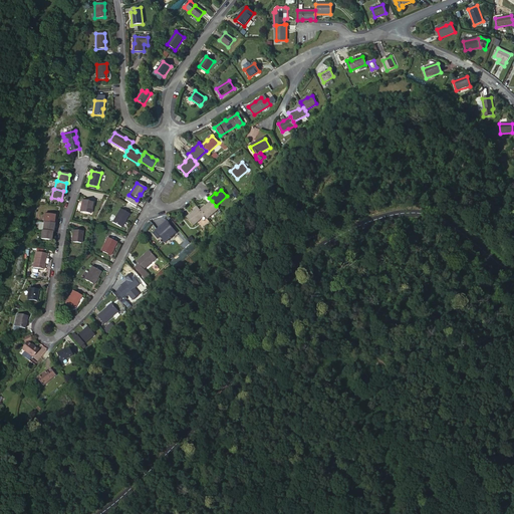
[(124,200),(136,206),(139,201),(137,200),(129,195),(127,194),(124,200)]
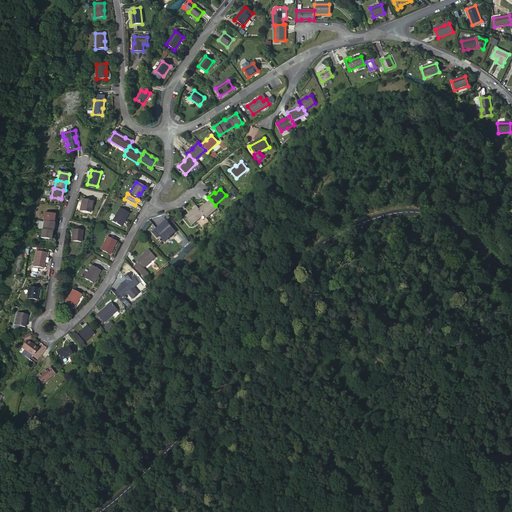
[(81,203),(79,211),(90,213),(92,201),(82,199),(82,203),(81,203)]
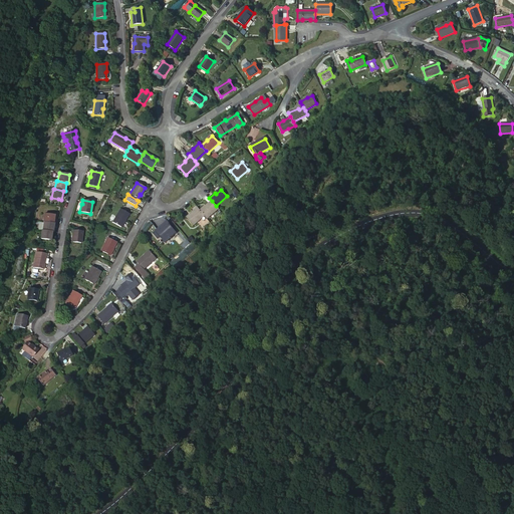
[(205,216),(207,219),(219,209),(216,206),(212,201),(205,207),(206,207),(201,211),(205,216)]
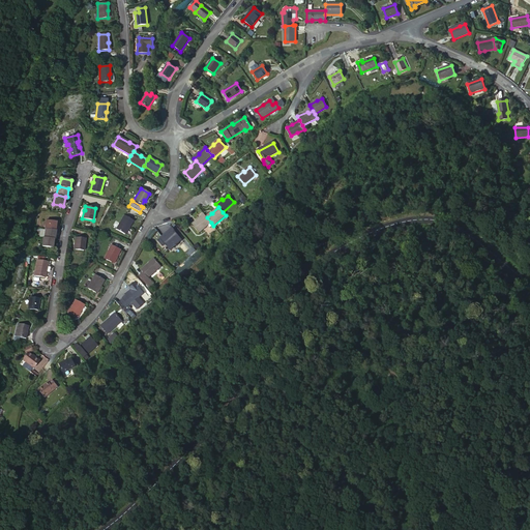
[(124,215),(116,230),(124,234),(128,228),(134,221),(124,215)]
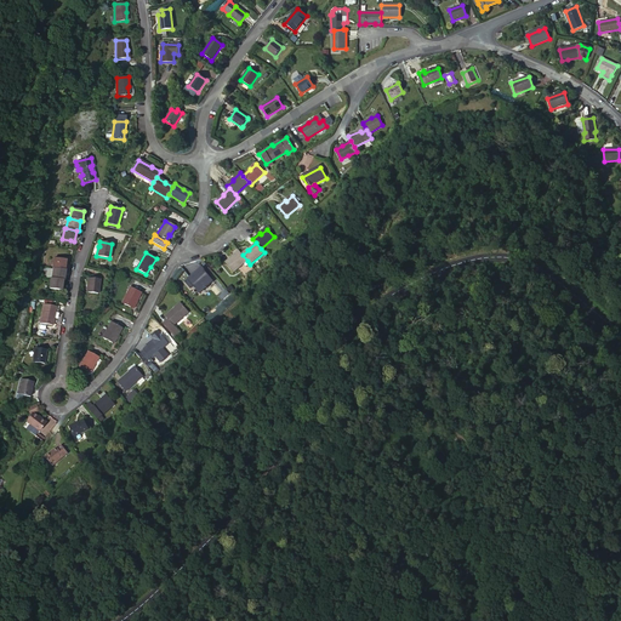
[(243,255),(240,252),(234,257),(233,256),(226,263),(233,272),(248,261),(243,255)]
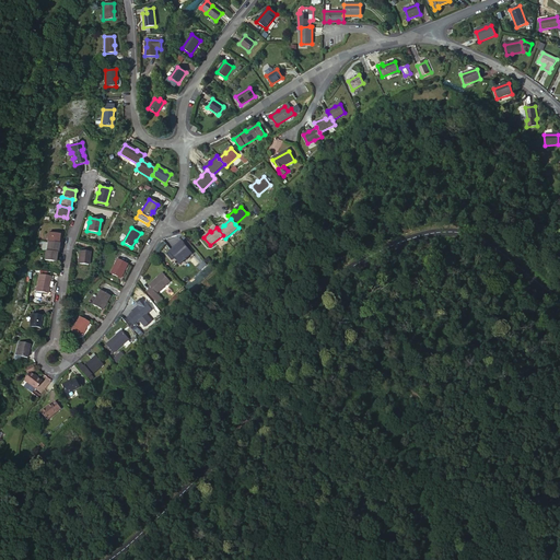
[(48,233),(47,242),(48,242),(58,244),(59,234),(48,233)]
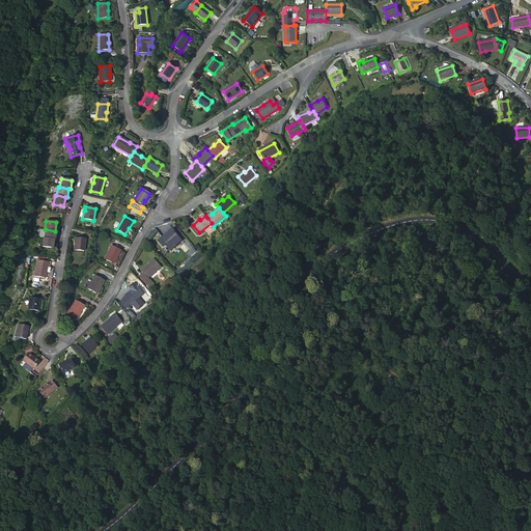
[(53,240),(54,240),(56,231),(55,231),(46,229),(44,239),(53,240)]
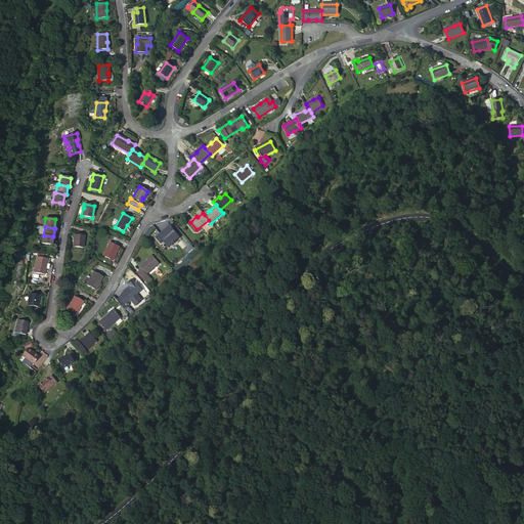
[(167,229),(158,236),(163,242),(163,241),(169,248),(176,241),(167,229)]
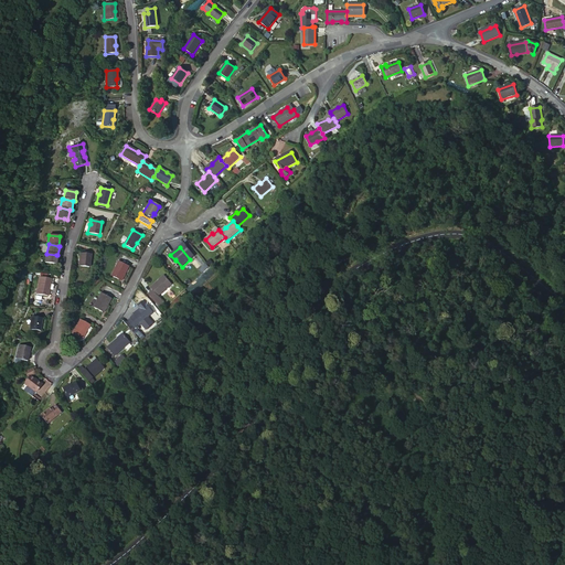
[(46,254),(44,263),(55,265),(56,255),(46,254)]
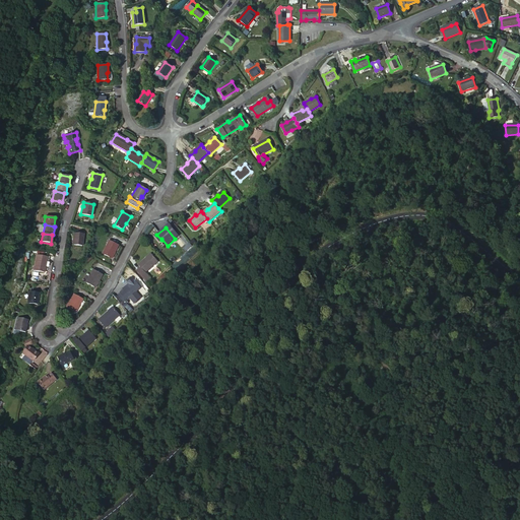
[(74,234),(72,245),(81,246),(83,235),(74,234)]
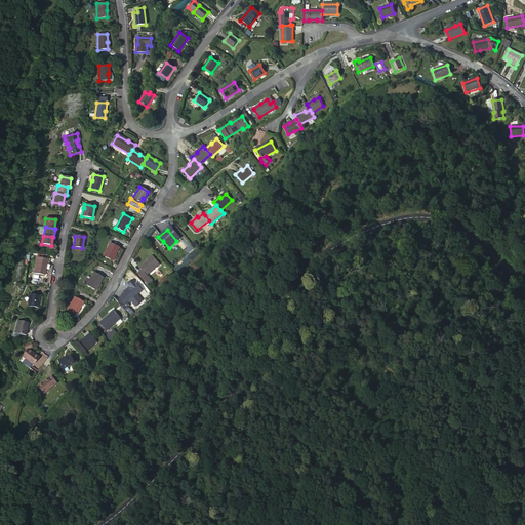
[(110,243),(103,256),(111,260),(115,254),(119,247),(110,243)]
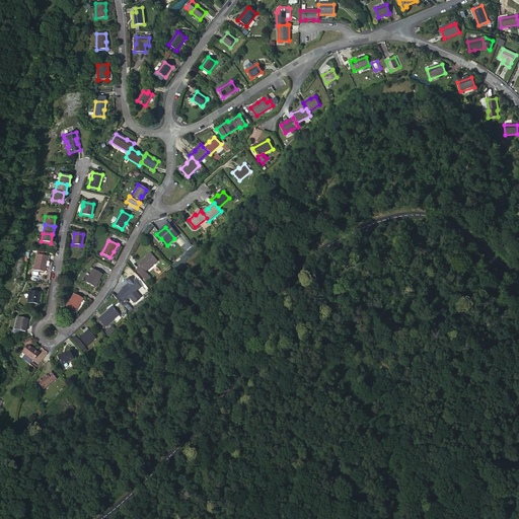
[(49,256),(36,254),(32,270),(44,272),(46,262),(48,262),(49,256)]
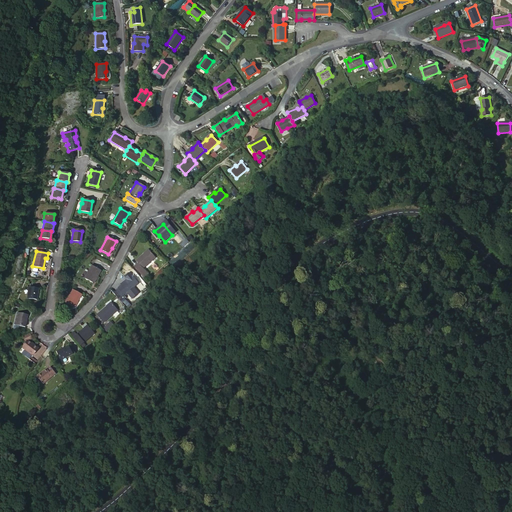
[(143,254),(136,261),(138,263),(134,267),(143,277),(147,273),(143,268),(155,258),(149,251),(144,255),(143,254)]
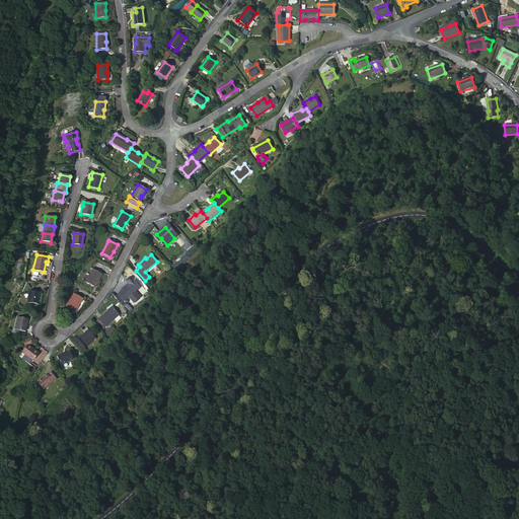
[(93,269),(85,282),(93,287),(97,281),(101,274),(93,269)]
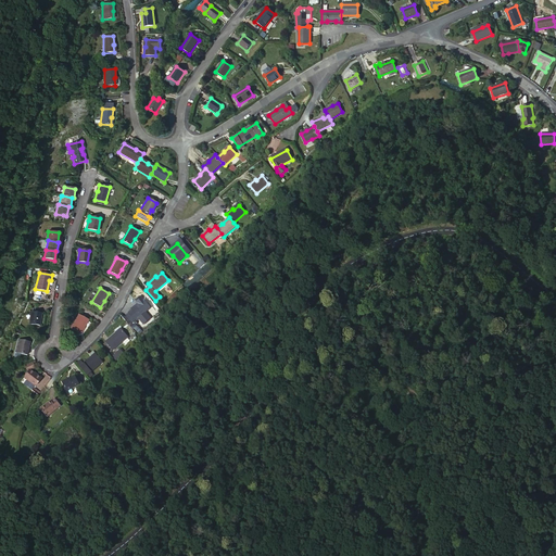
[(131,310),(128,313),(134,320),(136,321),(139,318),(138,318),(151,307),(143,299),(141,297),(139,297),(136,300),(135,301),(137,303),(130,310),(131,310)]
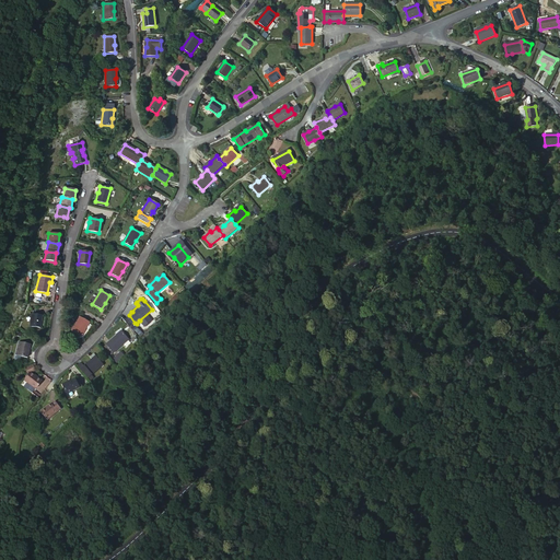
[(31,314),(30,327),(39,328),(42,315),(31,314)]
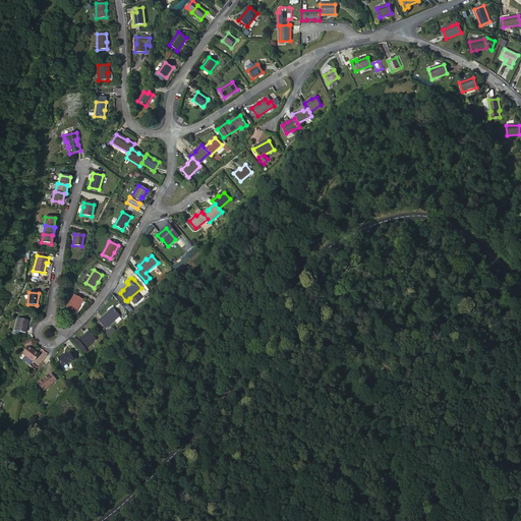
[(125,300),(120,293),(117,295),(122,302),(125,300)]
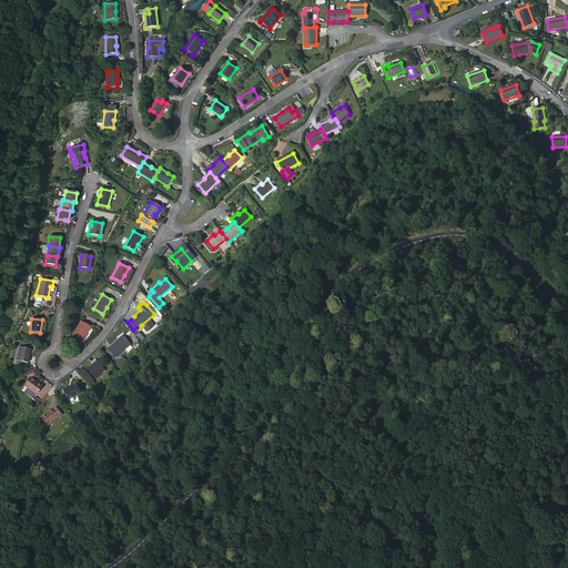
[(80,322),(72,336),(81,341),(84,334),(85,334),(90,327),(80,322)]
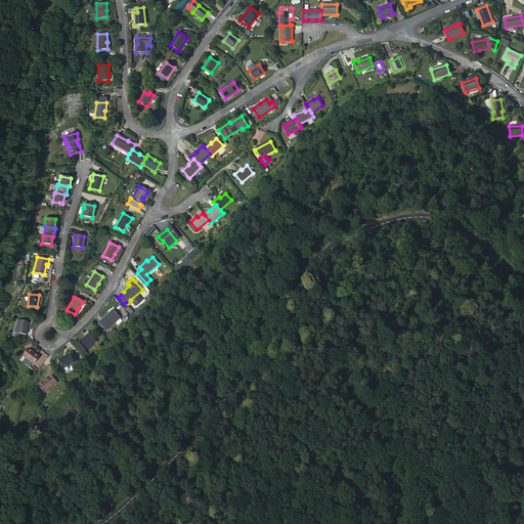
[(108,314),(99,322),(106,330),(121,317),(115,310),(110,314),(108,314)]
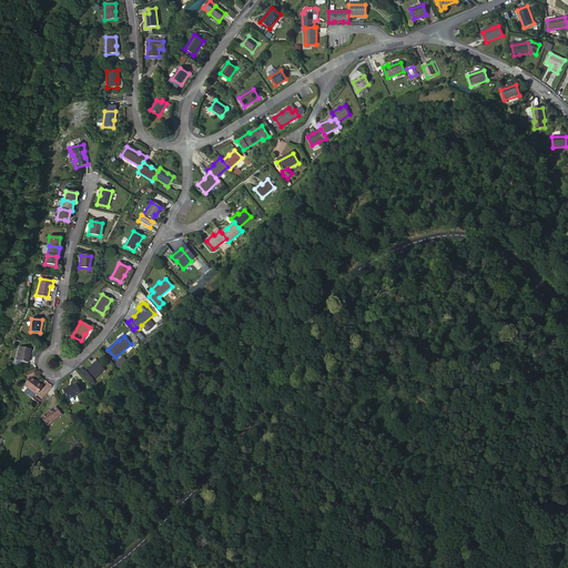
[(28,357),(30,350),(19,347),(16,361),(27,364),(29,357),(28,357)]
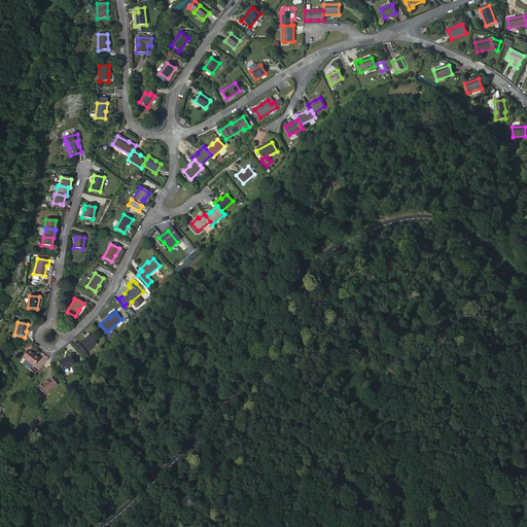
[(113,330),(106,337),(110,341),(117,335),(113,330)]
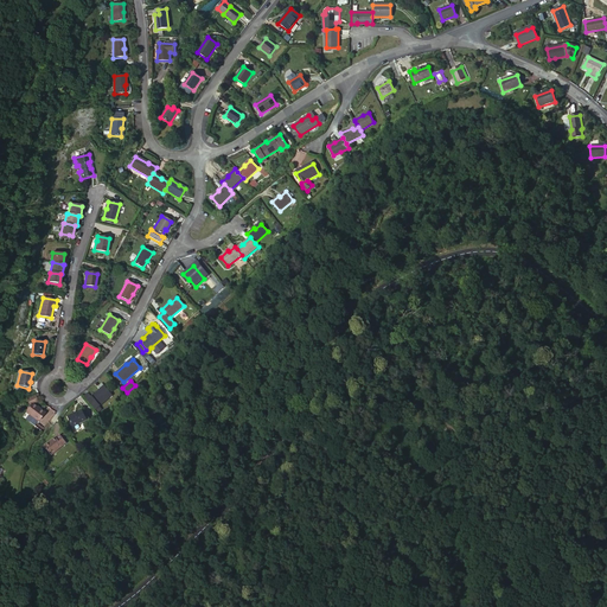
[(91,397),(88,400),(95,409),(98,406),(112,395),(102,383),(98,388),(100,389),(97,390),(98,391),(91,397)]
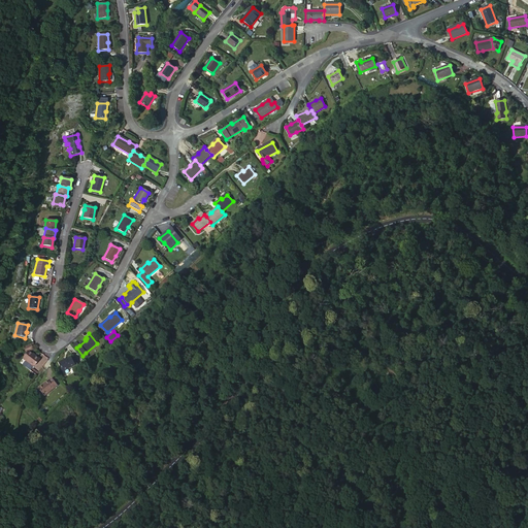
[(23,357),(24,358),(26,360),(32,365),(33,366),(39,359),(29,351),(23,357)]
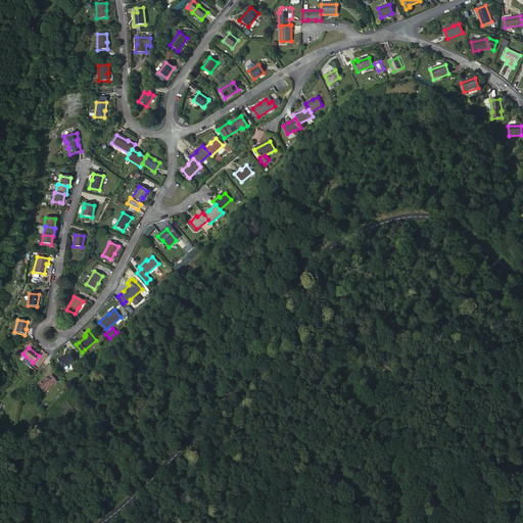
[(67,353),(57,362),(63,369),(74,361),(69,355),(67,353)]
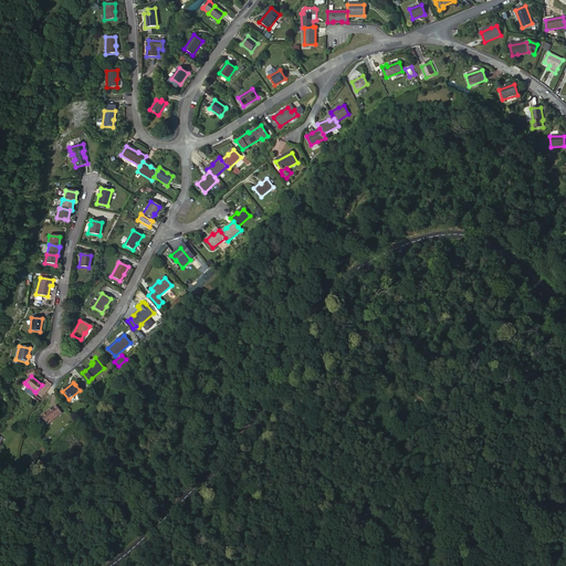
[(28,386),(25,389),(32,395),(34,391),(28,386)]
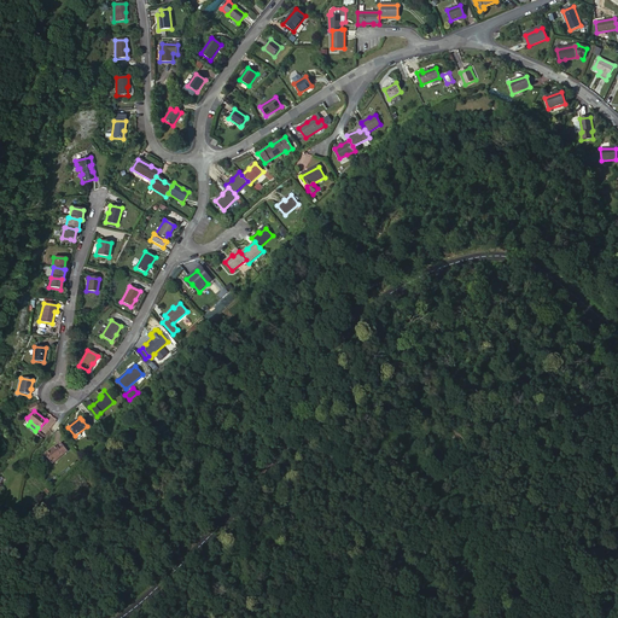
[(59,445),(47,455),(54,464),(70,450),(64,442),(59,445)]
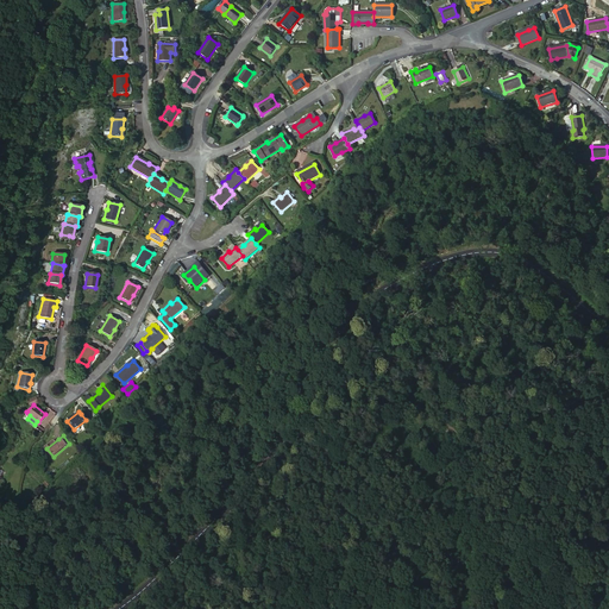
All buildings are outlined.
